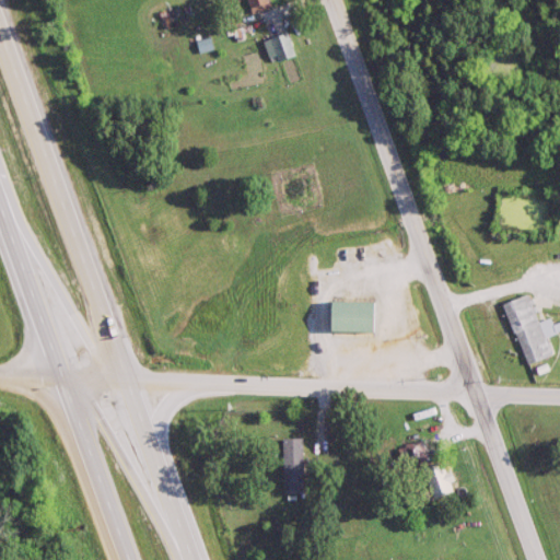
[(245,0),(253,15),(272,6),(269,0),(245,0)]
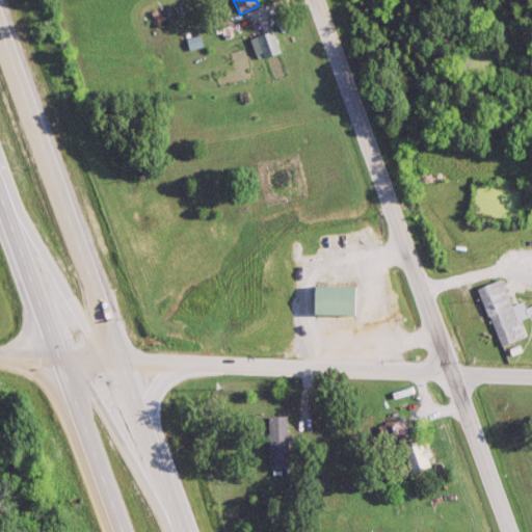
[(257,61),(282,53),(273,30),(248,40),(257,61)]
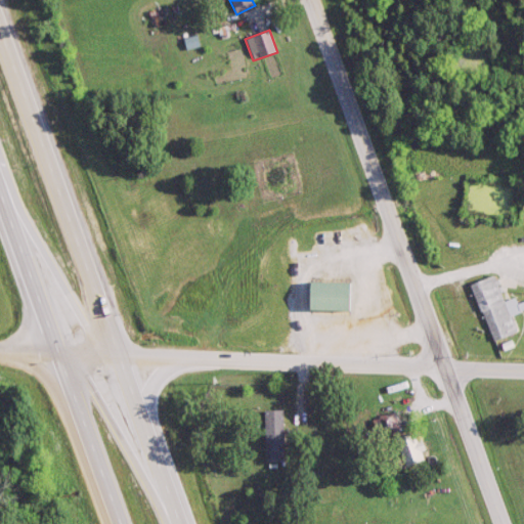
[(182,40),(186,50),(200,46),(197,35),(182,40)]
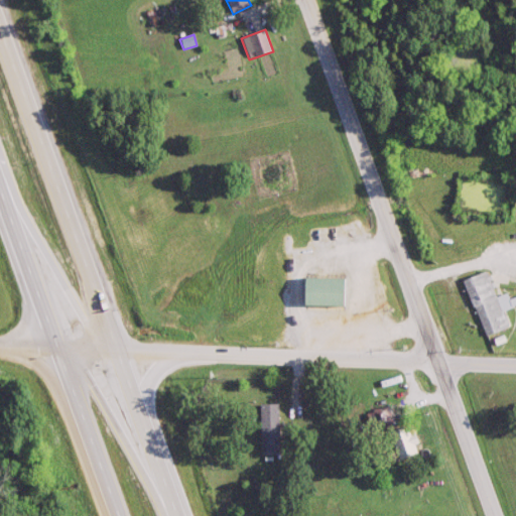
[(462,280),(485,338),(509,329),(502,311),(511,307),(506,294),(497,298),(486,271),(462,280)]
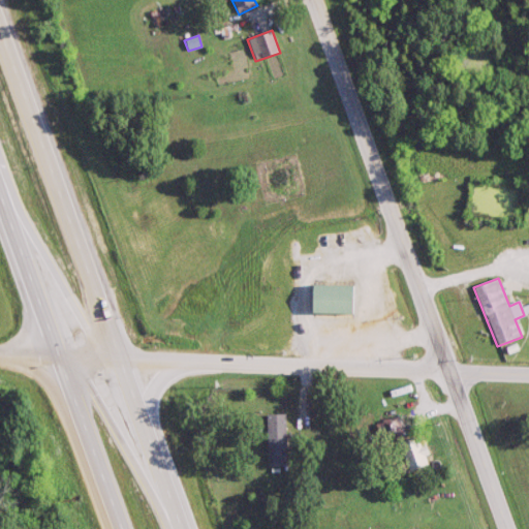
[(354,286),(306,286),(306,314),(354,314),(354,286)]
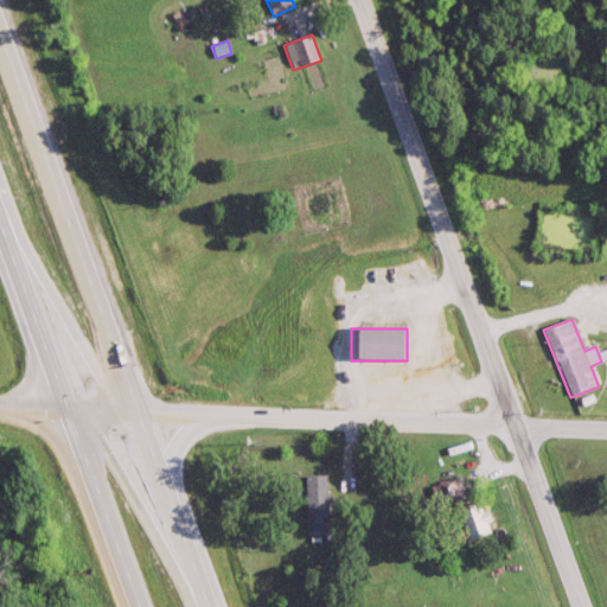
[(327,477),(305,477),(305,536),(327,536),(327,477)]
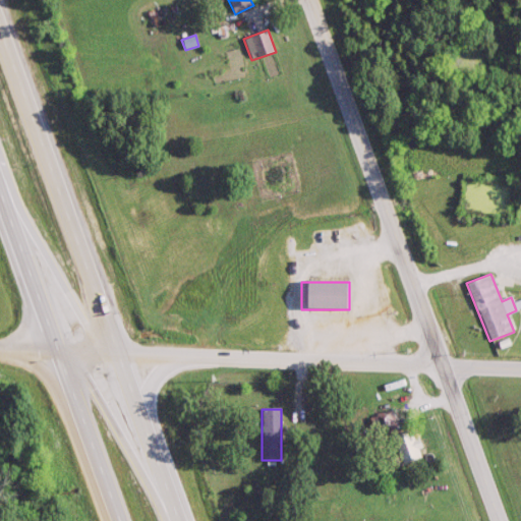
[(397,429),(394,412),(368,417),(371,435),(397,429)]
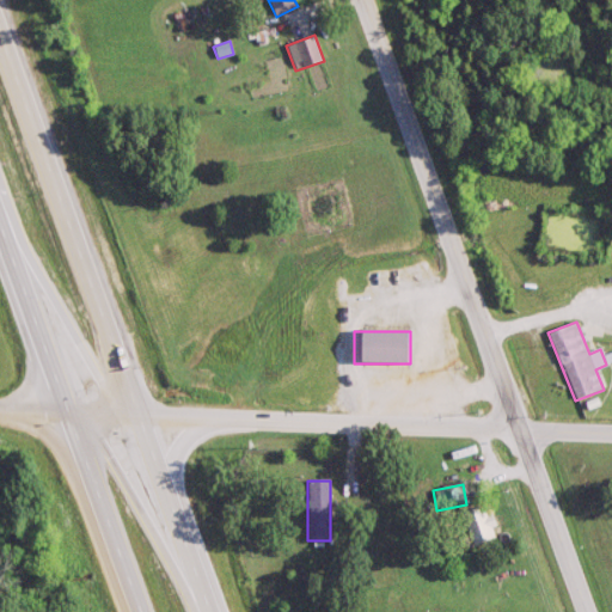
[(472,546),(497,538),(485,505),(460,513),(472,546)]
